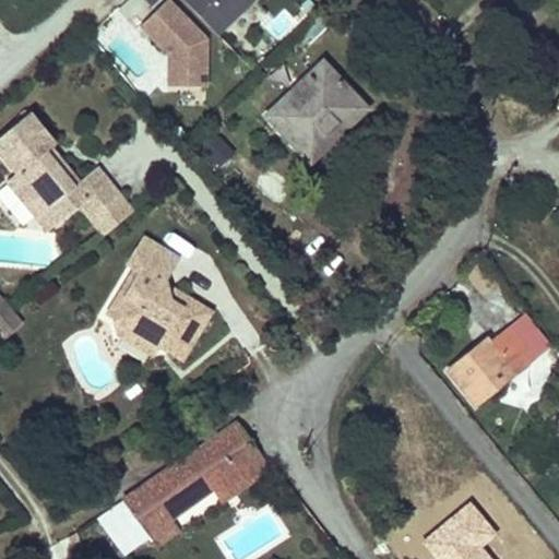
[(167,0),(141,25),(169,57),(169,85),(206,86),(206,37),(173,0),(167,0)]
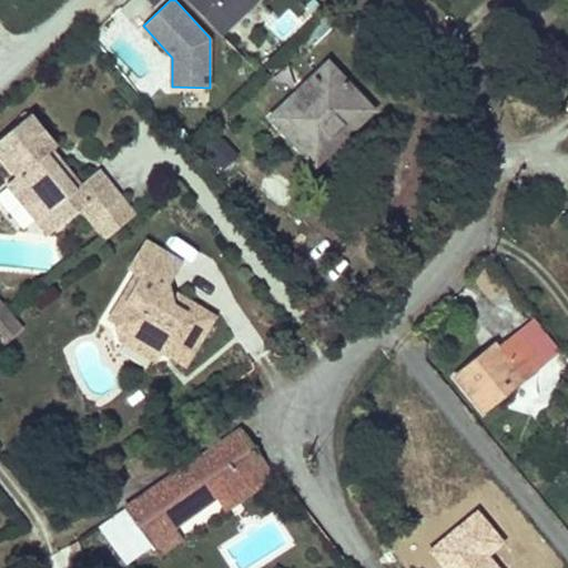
[(186,0),(221,34),(256,0),(186,0)]
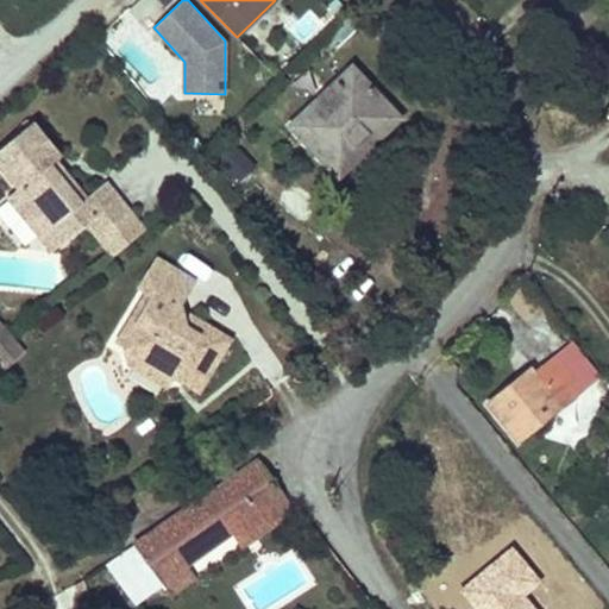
[(290,127),(311,149),(319,140),(338,161),(372,129),(381,137),(400,119),(352,69),(290,127)]
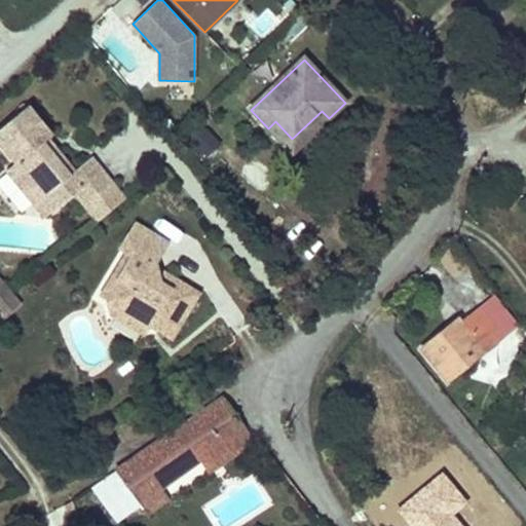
[(7,167),(36,203),(67,178),(76,189),(87,203),(99,218),(125,197),(114,183),(92,157),(75,171),(59,150),(55,152),(45,140),(47,137),(53,133),(30,104),(0,128),(0,138),(17,159),(7,167)]
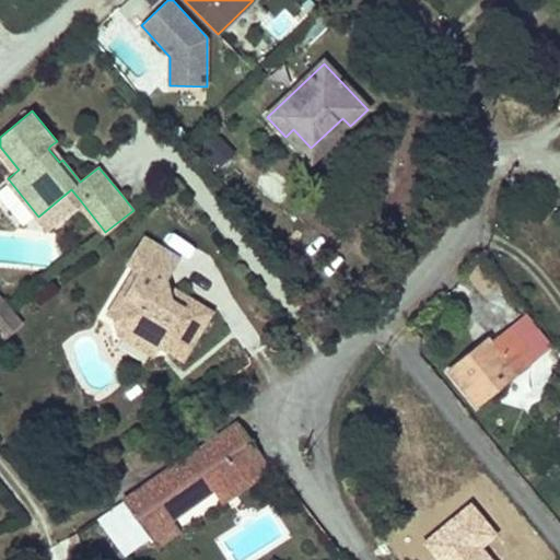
[(293,129),(286,137),(311,162),(350,126),(342,118),(311,148),(293,129)]
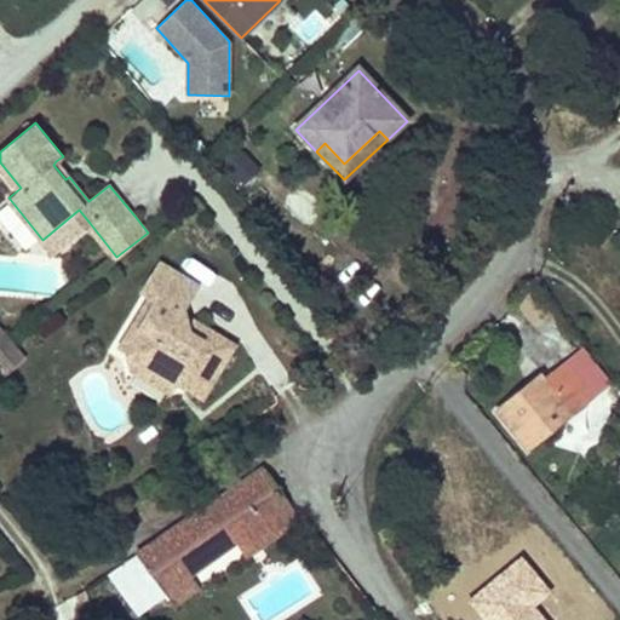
[(239,141),(220,160),(245,184),(264,165),(239,141)]
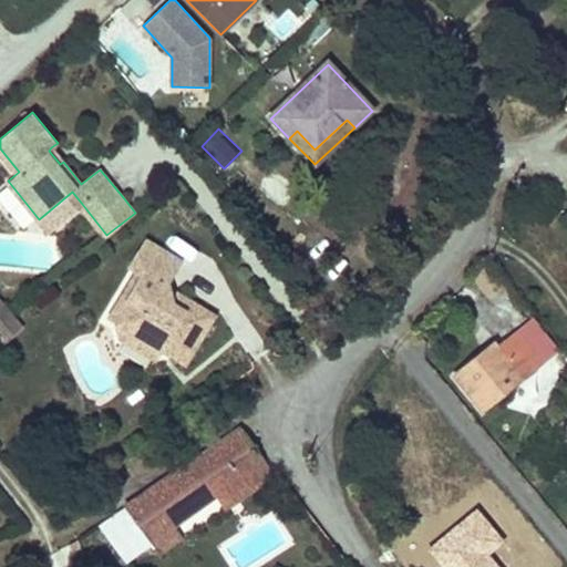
[(63,162),(51,147),(49,151),(60,164),(63,162)]
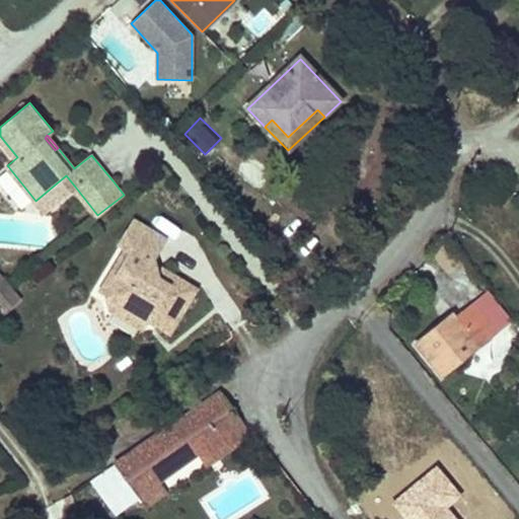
[(75,187),(66,175),(35,201),(44,211),(75,187)]
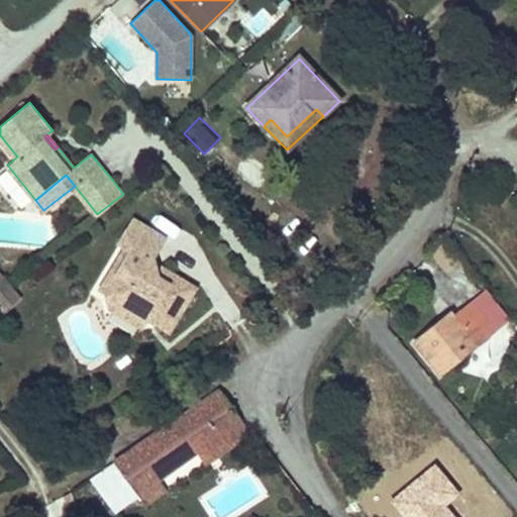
[(114,317),(133,312),(151,322),(173,335),(198,291),(167,272),(160,282),(148,275),(168,241),(137,222),(123,246),(127,249),(133,252),(120,276),(114,273),(102,293),(108,297),(114,317)]
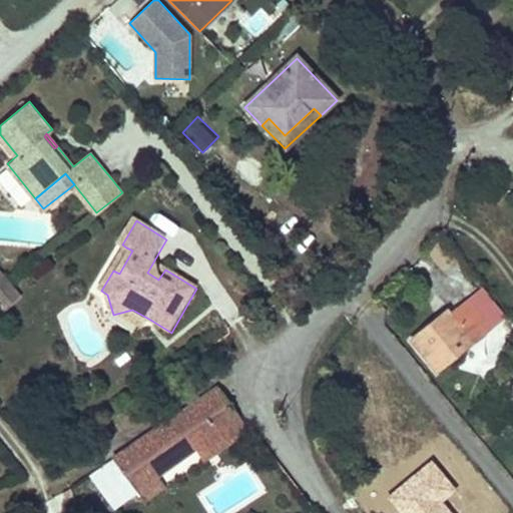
[(126,247),(113,271),(119,274),(132,250),(126,247)]
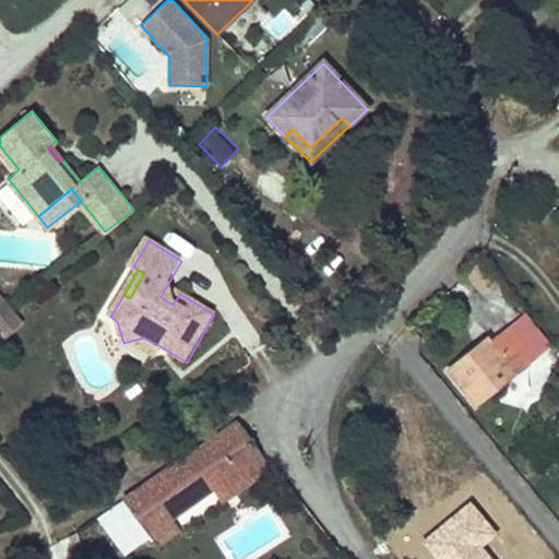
[(0,317),(11,308),(0,294),(0,317)]
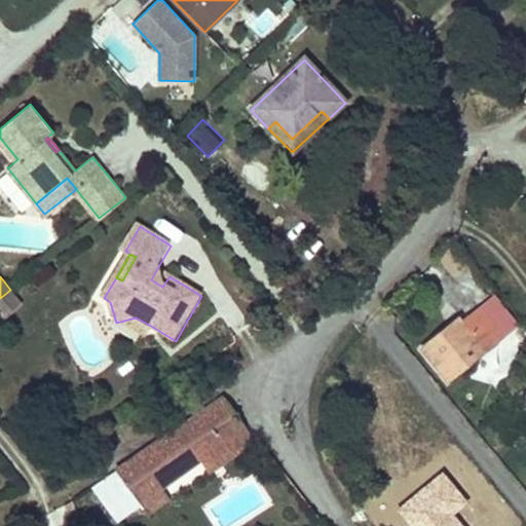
[(0,308),(3,313),(20,301),(10,290),(0,298),(0,308)]
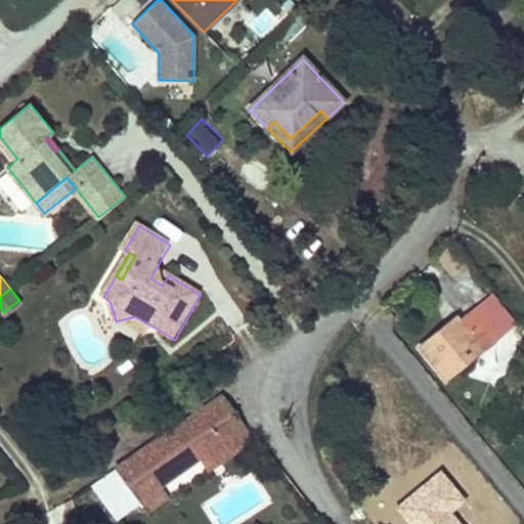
[(424,346),(423,348),(426,352),(434,364),(446,380),(495,341),(474,312),(463,321),(460,318),(450,326),(424,346)]
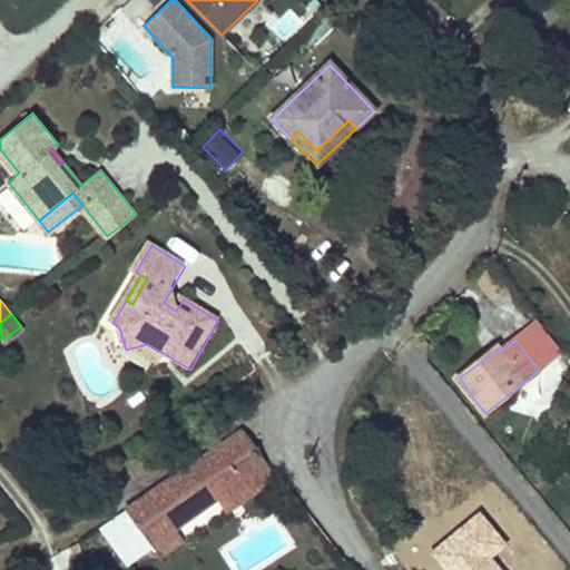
[(147,344),(126,350),(158,370),(167,355),(147,344)]
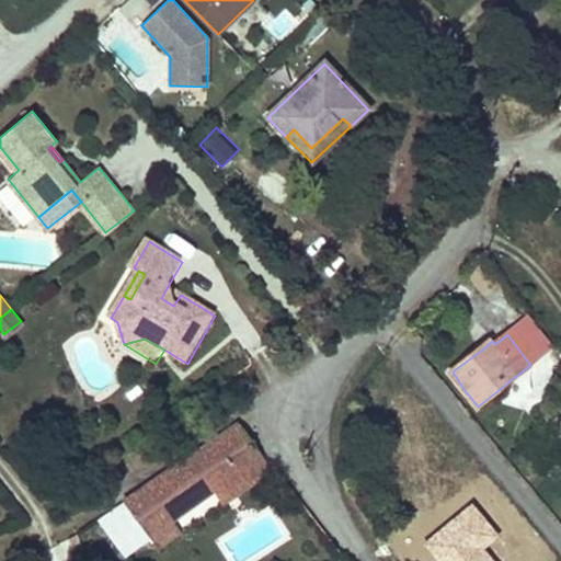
[(447,363),(454,370),(482,350),(474,341),(447,363)]
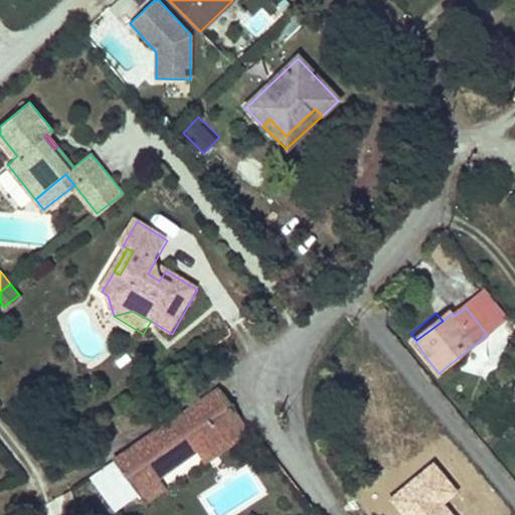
[(426,358),(418,346),(410,351),(419,364),(426,358)]
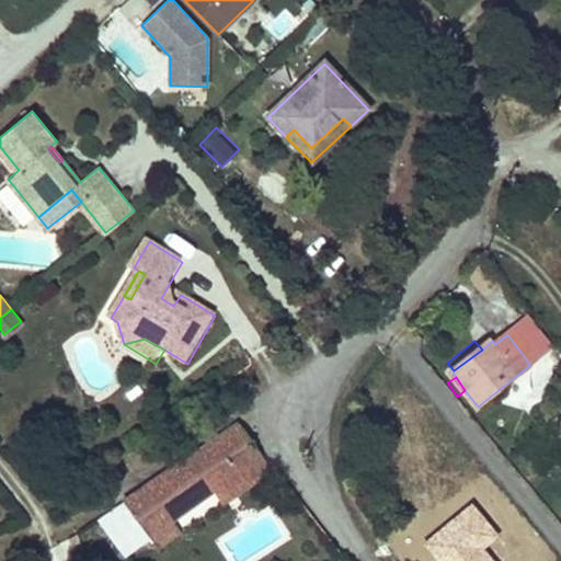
[(560,382),(551,402),(560,414),(560,382)]
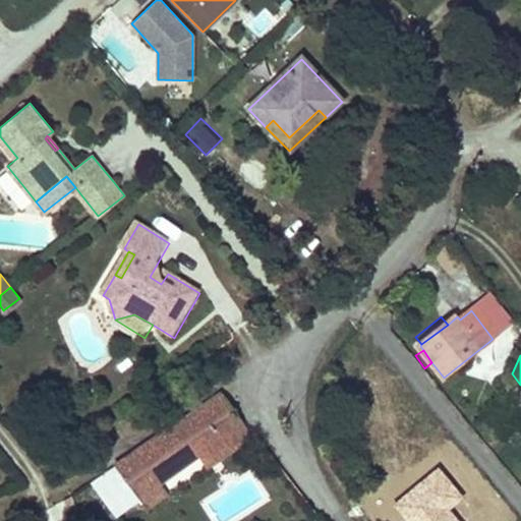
[(136,495),(140,500),(159,486),(157,483),(200,452),(242,422),(221,393),(115,465),(136,495)]
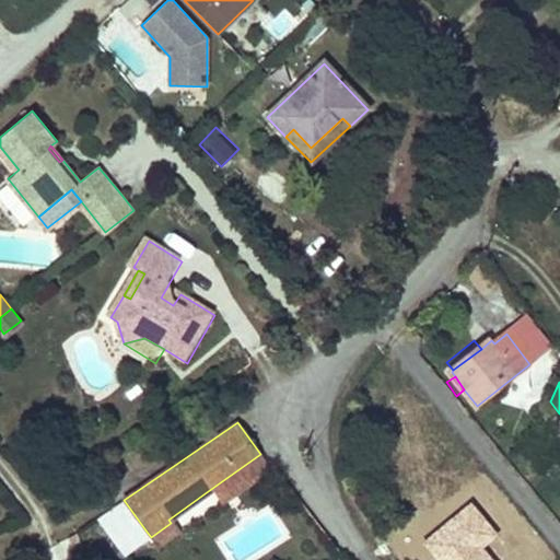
[(260,454),(216,486),(225,500),(271,468),(260,454)]
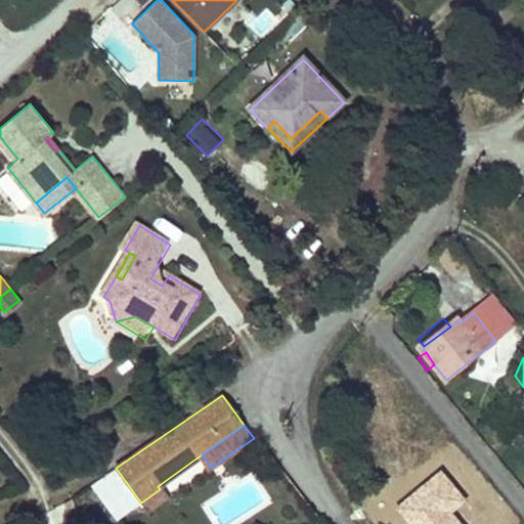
[(137,497),(116,468),(93,483),(115,514),(137,497)]
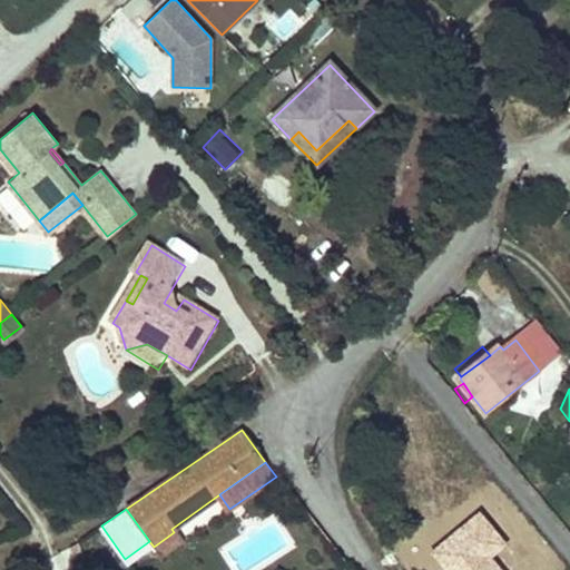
[(509,542),(481,510),(430,553),(444,569),(500,569),(490,558),(509,542)]
